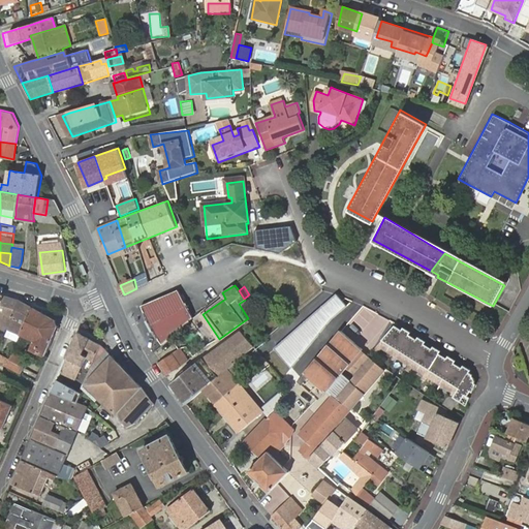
[(158,338),(162,345),(193,317),(179,289),(142,306),(146,313),(146,312),(148,316),(151,317),(158,332),(157,334),(159,338),(158,338)]
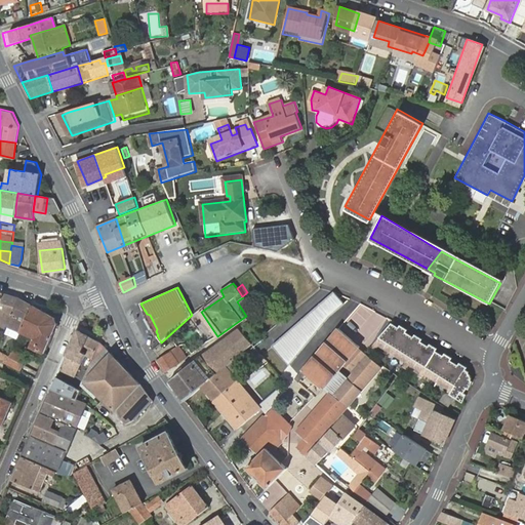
[(23,298),(5,293),(0,304),(0,317),(9,322),(10,319),(24,325),(34,305),(23,298)]
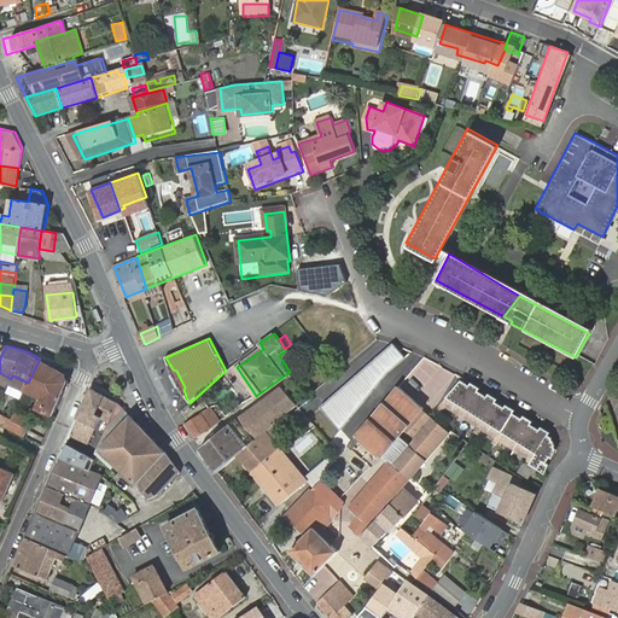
[(392,345),(322,407),(342,430),(383,378),(408,355),(392,345)]
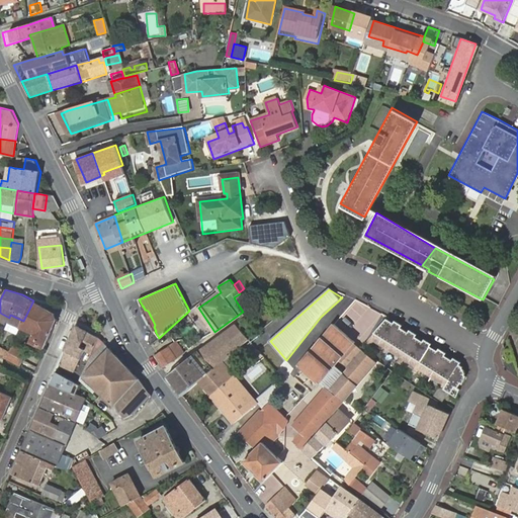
[(243,312),(249,308),(240,293),(234,297),(243,312)]
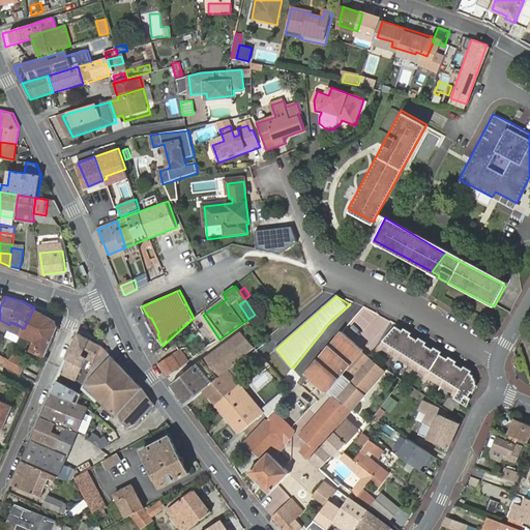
[(57,321),(34,307),(24,328),(23,332),(36,339),(32,349),(47,356),(59,327),(57,321)]
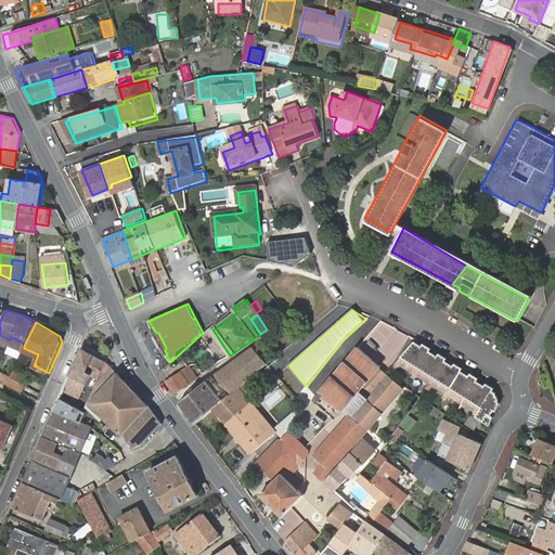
[(185,411),(196,426),(214,411),(240,388),(276,357),(262,340),(259,343),(267,351),(267,352),(261,357),(253,347),(210,377),(181,404),(185,411)]
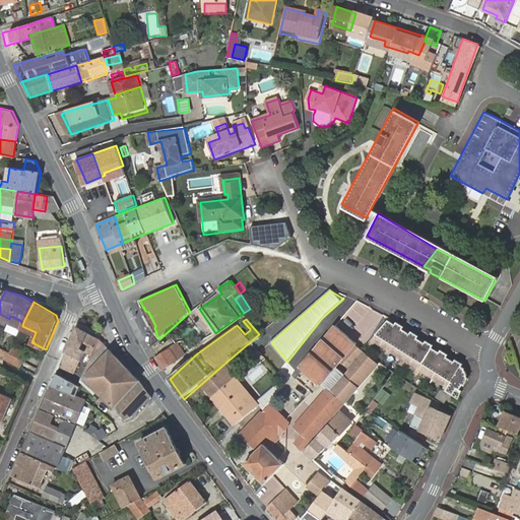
[(389,320),(369,342),(374,345),(376,341),(449,387),(447,391),(459,398),(463,391),(460,389),(463,384),(465,386),(469,378),(465,368),(462,366),(464,364),(456,359),(455,362),(447,356),(449,354),(442,349),(440,352),(433,347),(434,345),(427,340),(426,343),(417,338),(419,336),(412,331),(410,333),(403,329),(404,326),(397,322),(396,324),(389,320)]
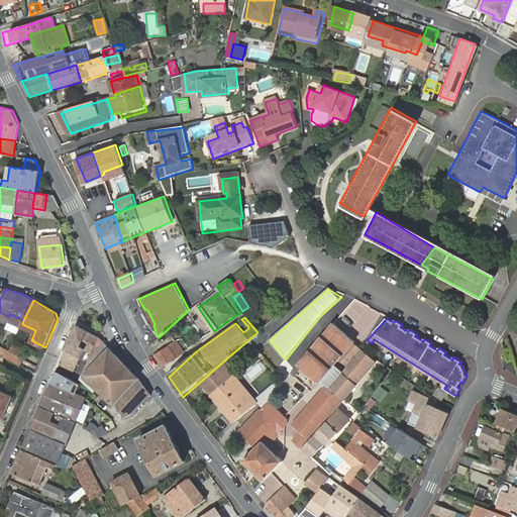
[(355,343),(355,342),(333,323),(298,365),(320,384),(342,358),(355,343)]
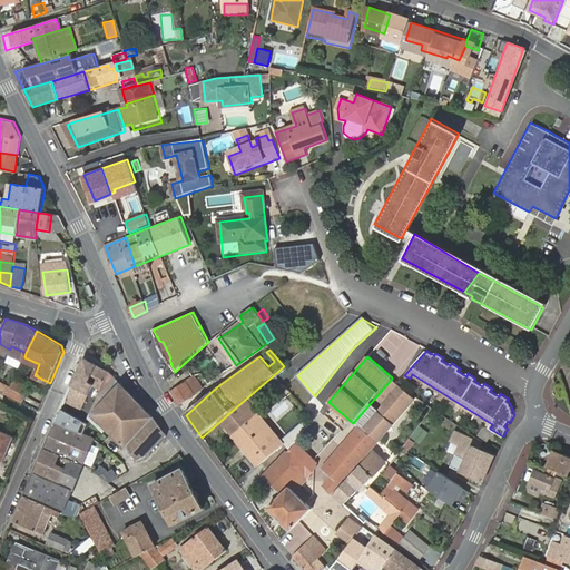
[(101,389),(109,371),(85,359),(66,402),(82,410),(95,385),(101,389)]
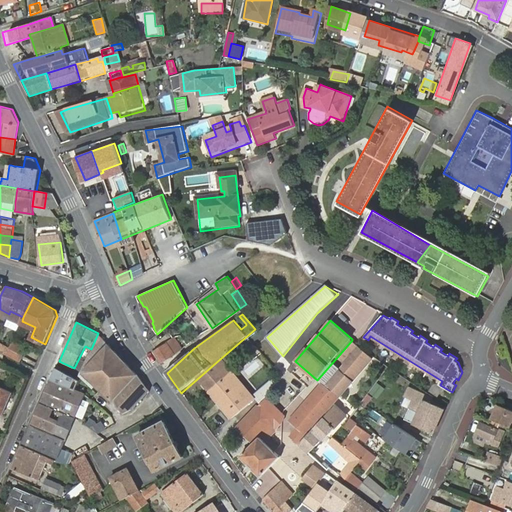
[(4,342),(11,345),(14,339),(7,336),(4,342)]
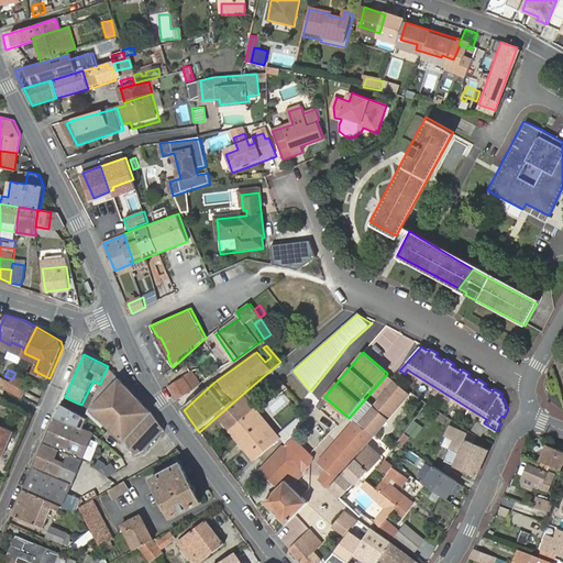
[(12,379),(10,383),(26,392),(31,381),(15,373),(12,379)]
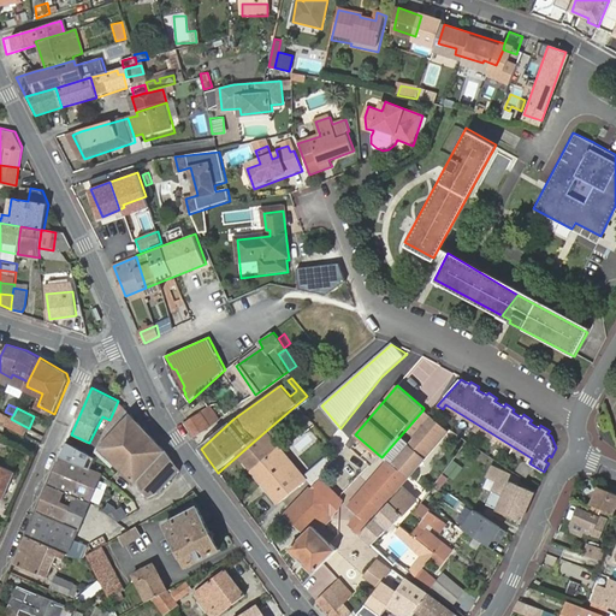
[(448,430),(424,409),(408,427),(418,437),(395,463),(391,461),(353,504),(361,511),(350,525),(359,532),(448,430)]
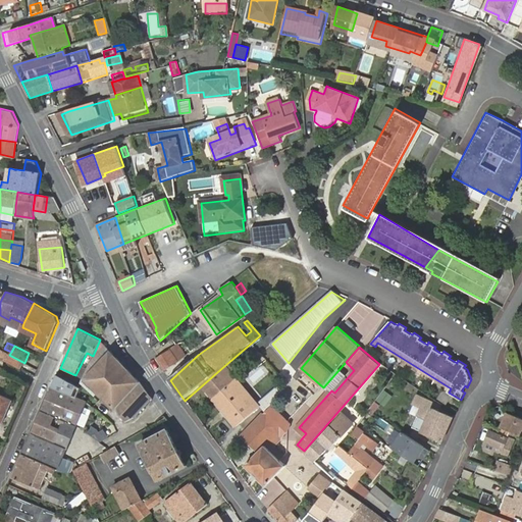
[(169,349),(156,358),(164,371),(178,362),(169,349)]
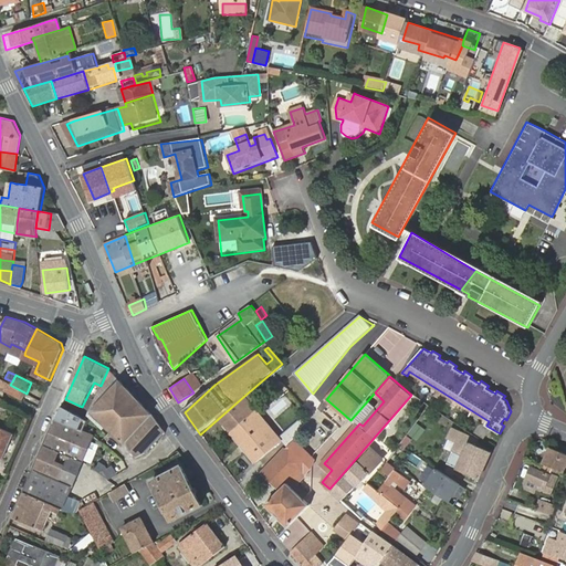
[(0,387),(23,399),(27,394),(10,385),(0,379),(0,387)]
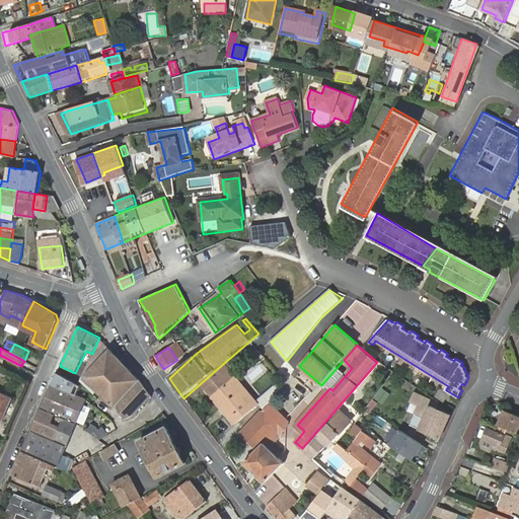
[(101,395),(114,410),(116,409),(126,420),(137,413),(152,395),(141,381),(110,349),(88,370),(85,378),(101,395)]
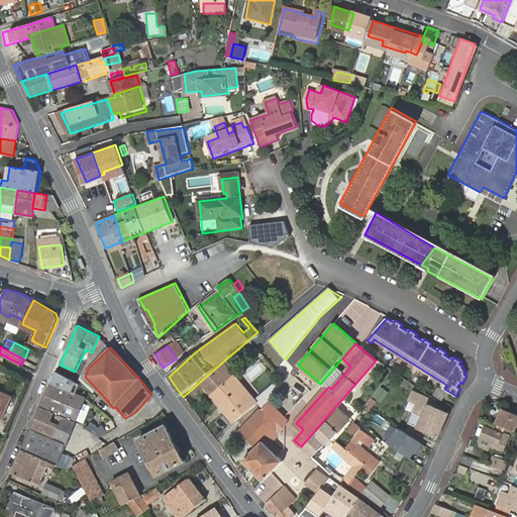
[(259,403),(223,362),(199,383),(234,424),(259,403)]
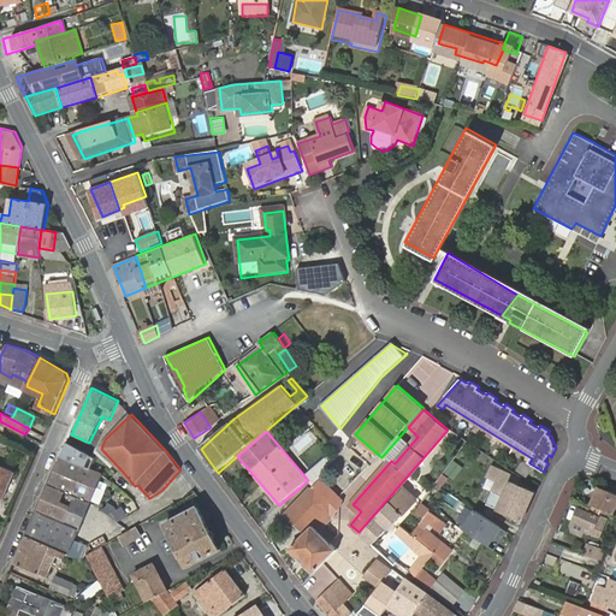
[(84,451),(67,443),(61,456),(90,469),(95,457),(94,456),(84,451)]
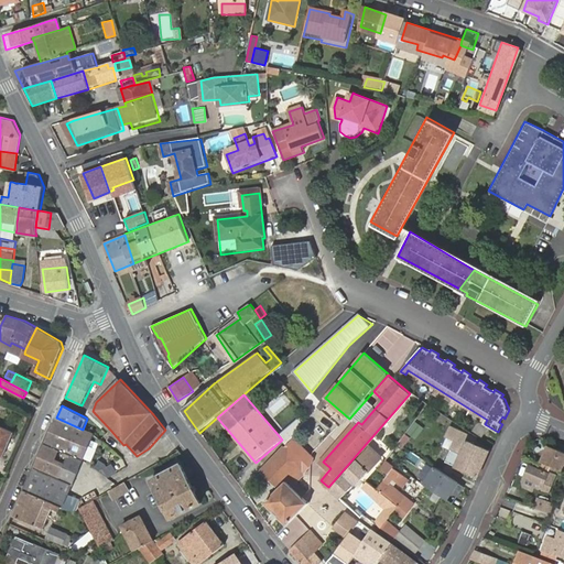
[(56,418),(45,443),(83,459),(94,434),(83,430),(56,418)]
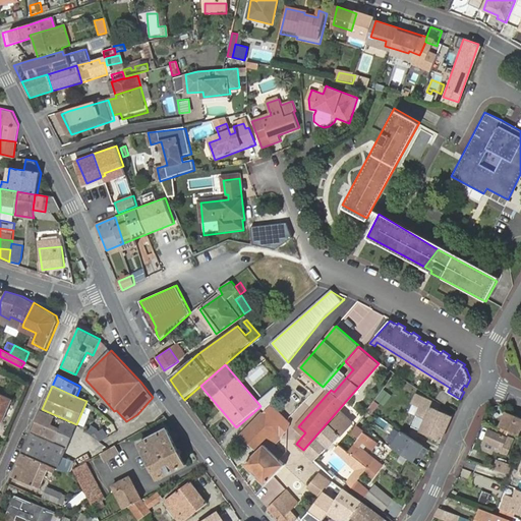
[(381,390),(374,401),(383,406),(390,394),(381,390)]
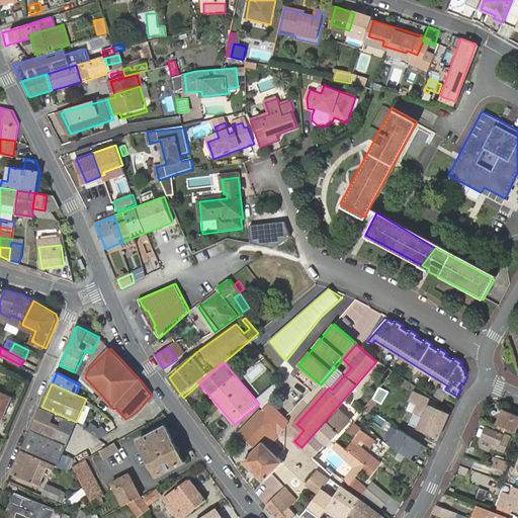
[(449,393),(440,387),(435,396),(444,402),(449,393)]
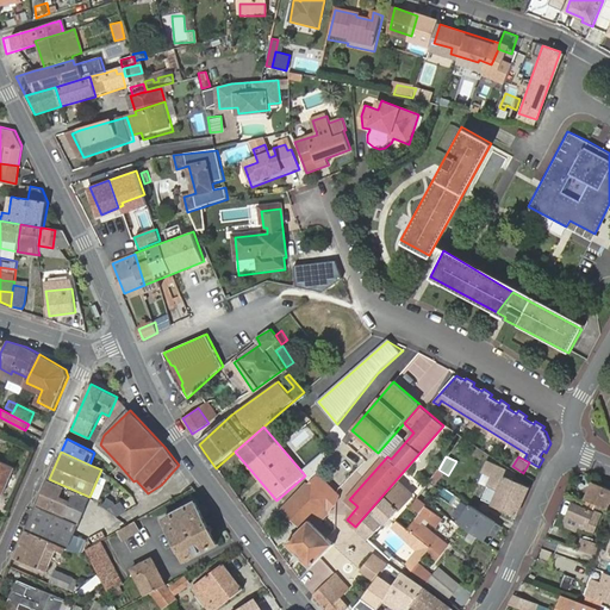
[(0,493),(4,496),(16,467),(0,460),(0,493)]
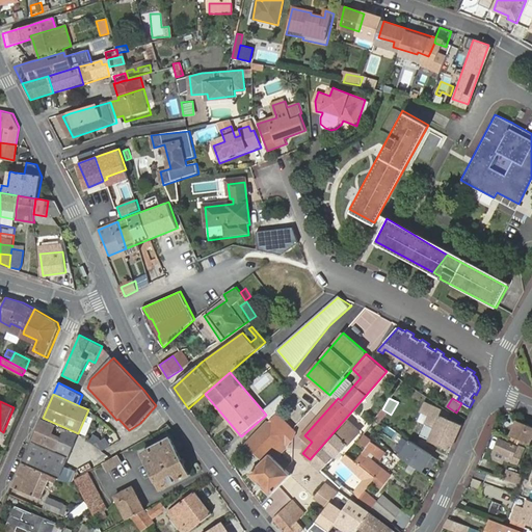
[(422,409),(430,414),(434,405),(426,401),(422,409)]
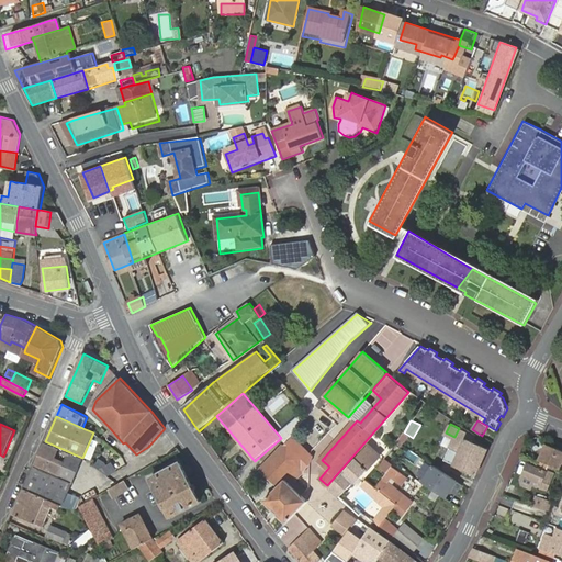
[(445,458),(476,474),(489,447),(472,439),(474,436),(459,428),(454,437),(445,458)]
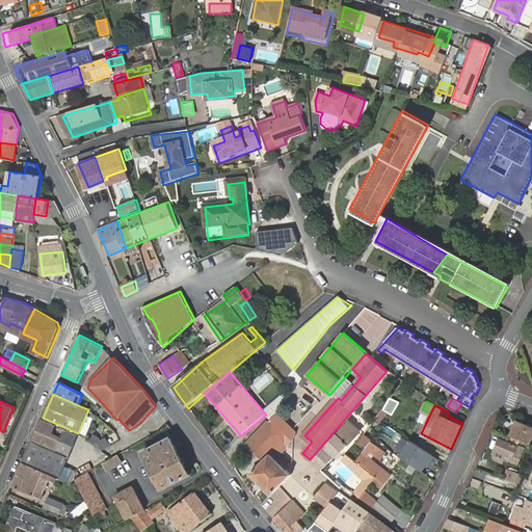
[(285,441),(296,429),(278,413),(268,423),(285,441)]
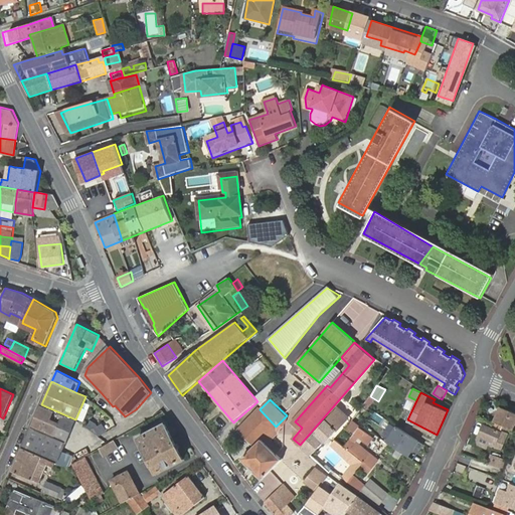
[(31,427),(66,442),(75,419),(41,404),(31,427)]
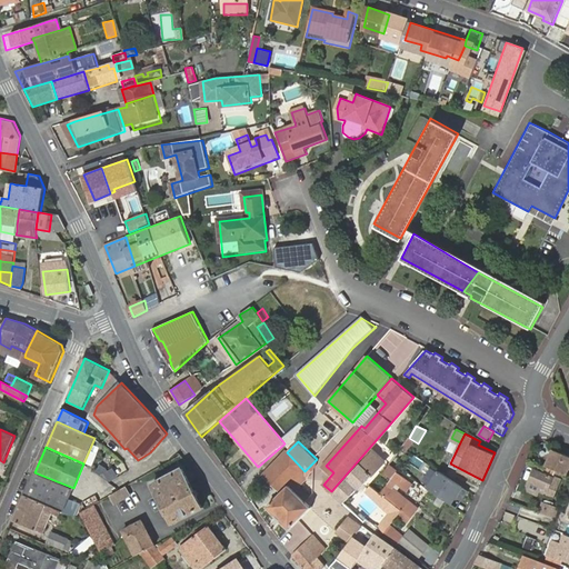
[(568,457),(555,450),(547,467),(551,468),(558,471),(566,475),(568,467),(568,457)]
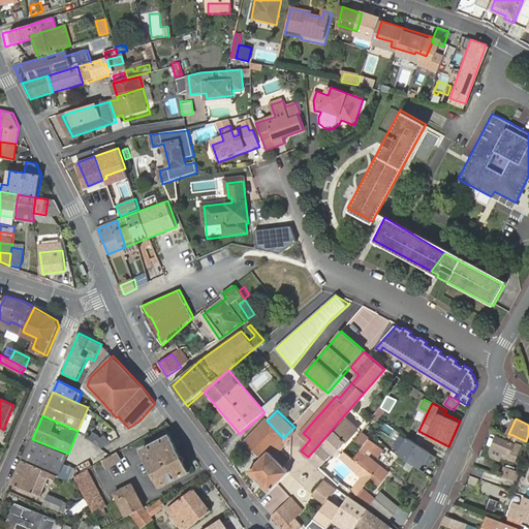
[(283,438),(267,421),(246,442),(262,459),(283,438)]
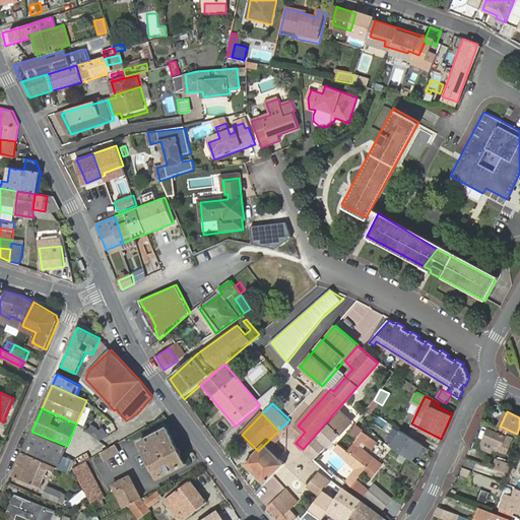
[(329,425),(305,451),(315,460),(318,462),(329,450),(340,436),(339,435),(350,424),(340,414),(330,426),(329,425)]
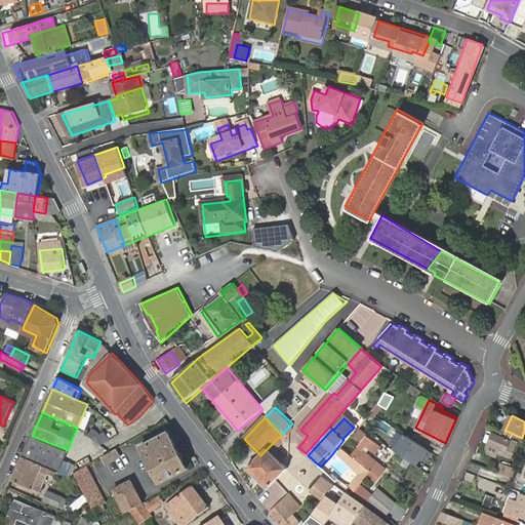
[(260,455),(247,469),(269,489),(287,469),(282,462),(286,457),(277,447),(291,432),(294,426),(292,423),(281,435),(260,455)]
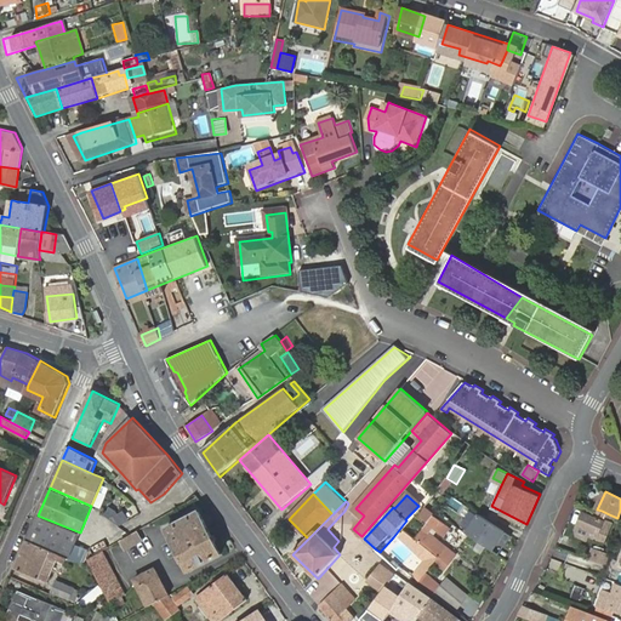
[(602,511),(597,510),(593,518),(585,513),(579,525),(576,530),(577,535),(585,539),(591,531),(605,537),(614,520),(608,518),(609,514),(602,511)]
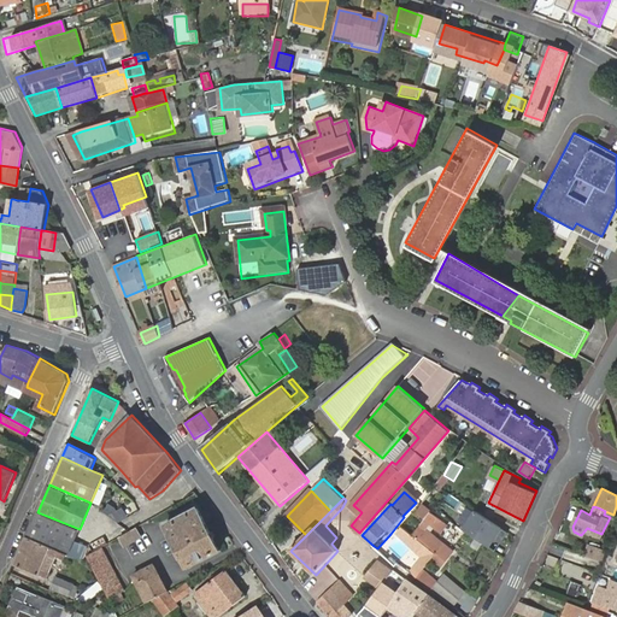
[(440,557),(436,562),(446,570),(453,560),(450,558),(454,553),(448,547),(438,538),(432,532),(436,526),(442,533),(448,524),(428,507),(421,518),(430,526),(421,539),(430,548),(440,557)]
